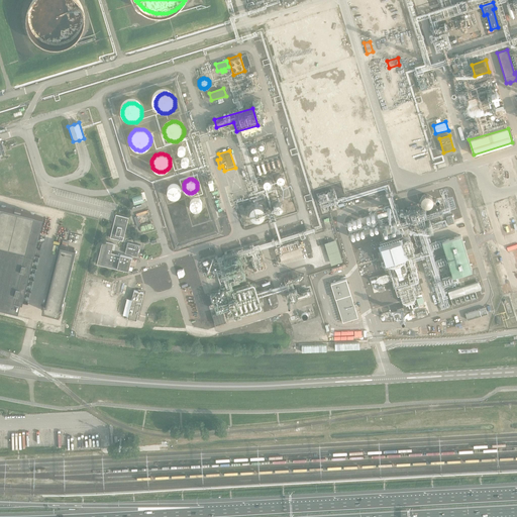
[(181,192),(181,191),(181,190),(180,189),(180,188),(179,187),(178,186),(177,185),(176,185),(174,184),(173,184),(172,185),(171,185),(170,186),(169,187),(168,188),(168,189),(167,191),(167,192),(168,193),(168,194),(169,195),(170,196),(171,197),(172,198),(173,198),(174,198),(176,198),(177,197),(178,197),(179,196),(180,195),(180,194),(181,192)]
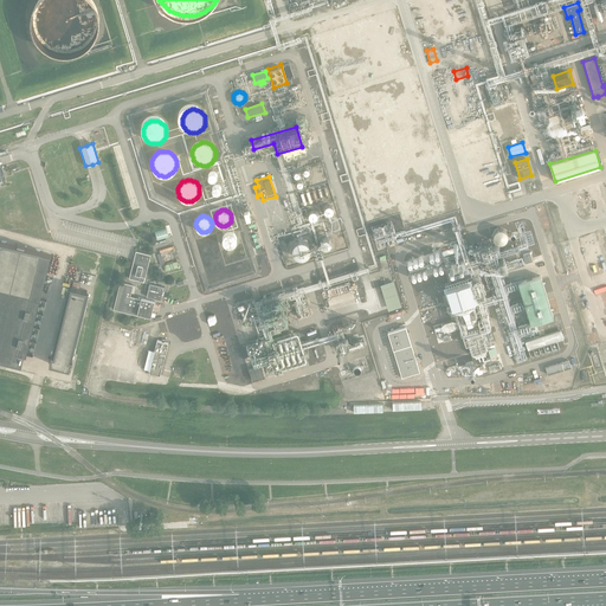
[(162,224),(150,227),(154,236),(165,232),(162,224)]
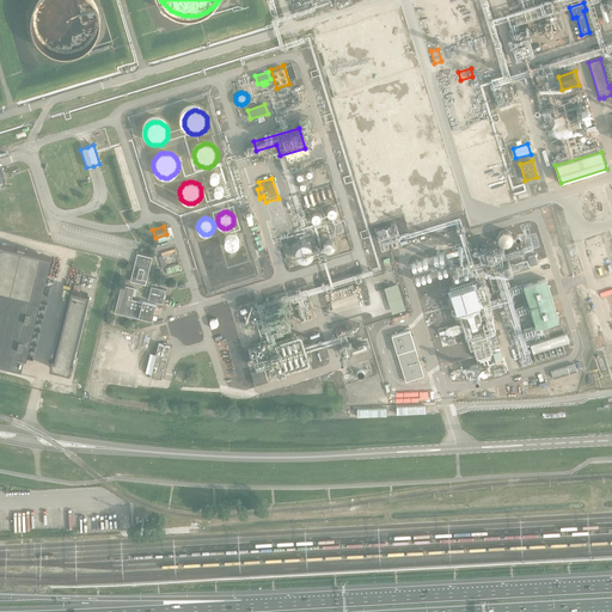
[(240,243),(240,242),(240,240),(239,238),(239,237),(238,236),(237,234),(234,234),(233,233),(232,233),(231,233),(228,234),(227,236),(226,236),(225,237),(225,239),(224,240),(224,242),(224,244),(225,245),(225,246),(226,248),(227,249),(228,249),(231,250),(232,250),(233,250),(236,249),(237,249),(238,248),(239,246),(239,245),(240,243)]
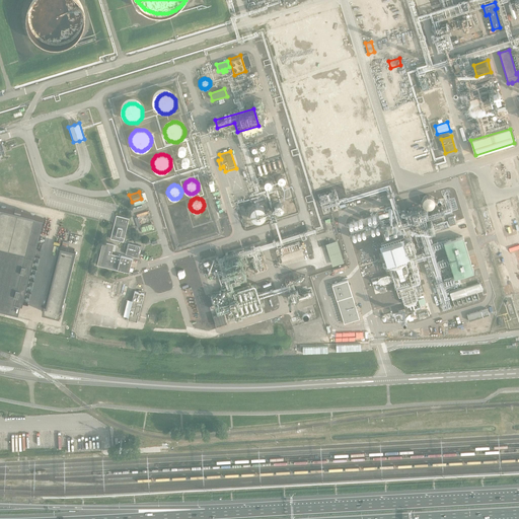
[(284,208),(284,207),(284,205),(283,204),(282,203),(281,203),(279,203),(278,203),(277,204),(276,205),(275,206),(275,208),(276,209),(276,210),(277,211),(279,212),(280,212),(282,211),(283,211),(284,210),(284,208)]
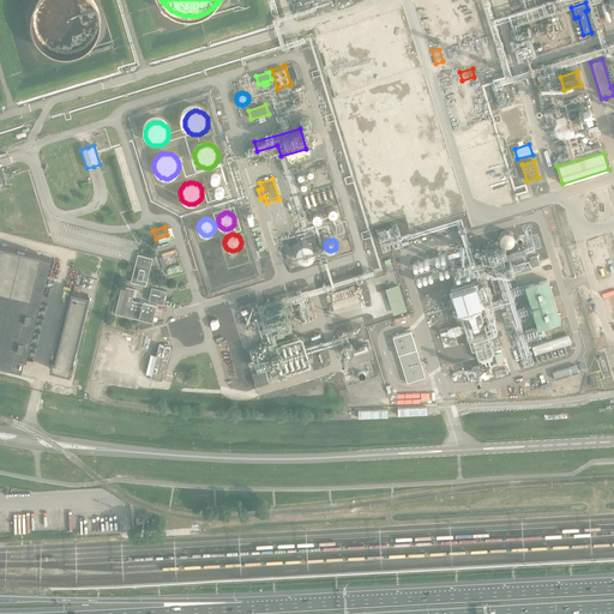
[(0,363),(22,369),(24,359),(26,360),(52,259),(42,257),(42,256),(0,244),(0,363)]
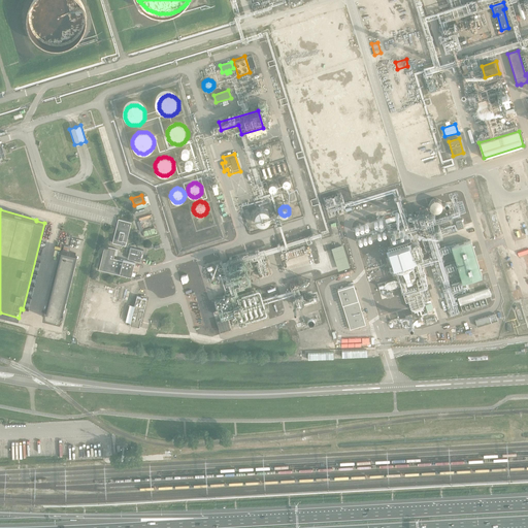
[(269,221),(269,219),(269,218),(269,216),(268,215),(267,213),(266,212),(265,212),(263,211),(262,211),(260,211),(259,212),(258,212),(257,213),(256,215),(255,217),(255,218),(255,219),(255,221),(255,222),(256,223),(257,224),(258,225),(259,226),(261,226),(262,226),(264,226),(265,226),(266,225),(267,224),(268,223),(269,222),(269,221)]
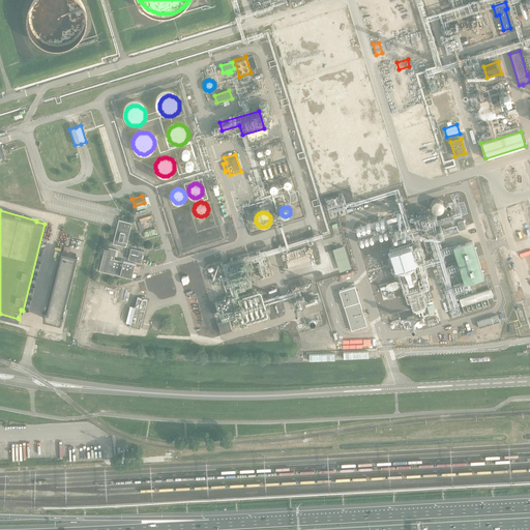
[(133,223),(119,219),(117,228),(114,243),(126,246),(133,223)]
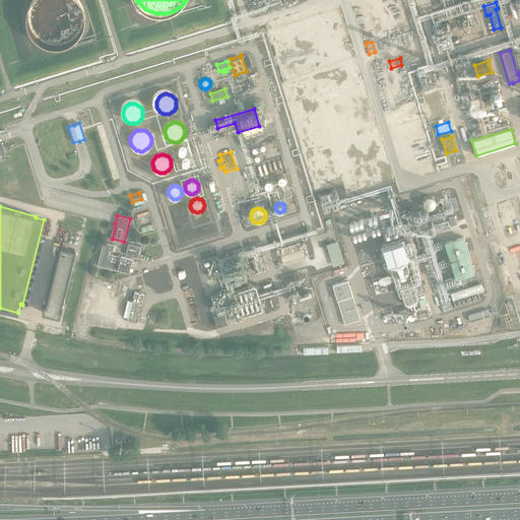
[(152,224),(140,229),(142,234),(154,230),(152,224)]
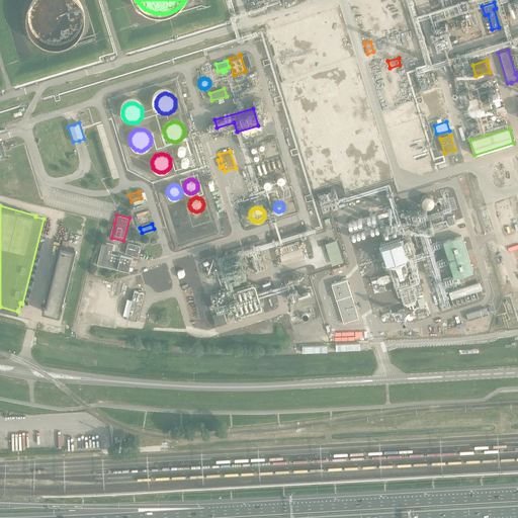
[(462,236),(443,242),(453,277),(473,271),(462,236)]
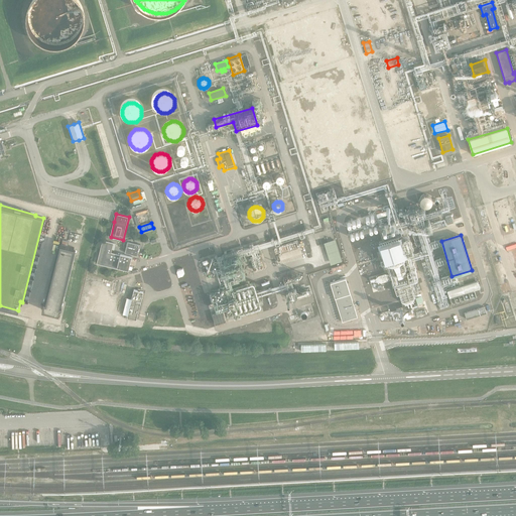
[(111,253),(112,250),(114,250),(115,244),(113,243),(102,240),(97,264),(117,269),(117,267),(128,270),(131,257),(120,254),(120,255),(111,253)]
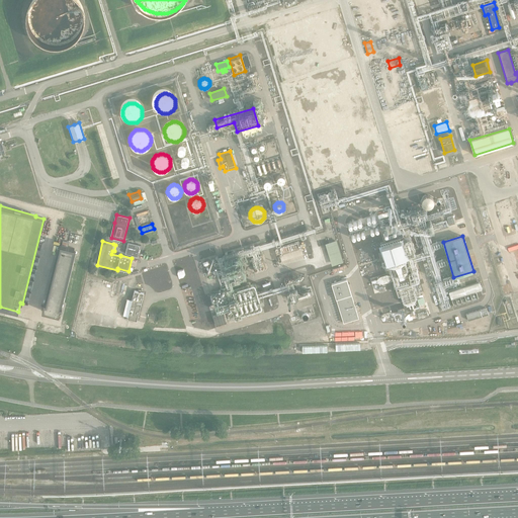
[(138,257),(140,246),(127,243),(124,254),(138,257)]
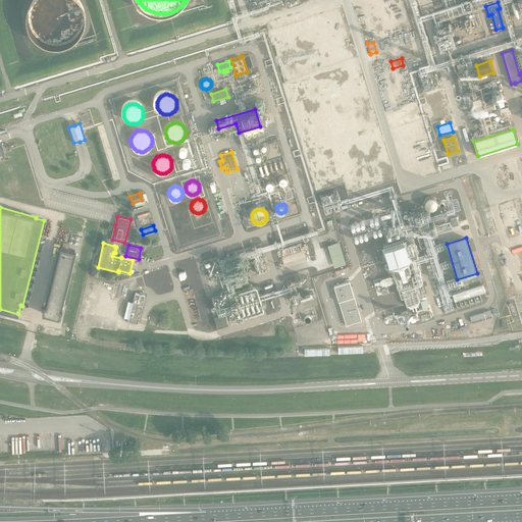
[(44,306),(42,313),(60,318),(62,310),(60,309),(74,251),(61,247),(46,306),(44,306)]
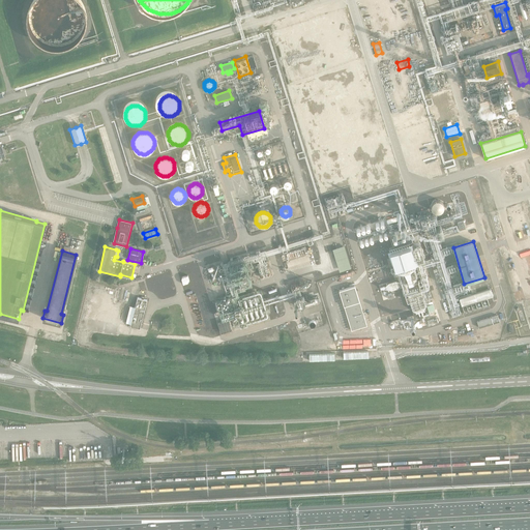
[(187,274),(181,276),(183,285),(190,283),(187,274)]
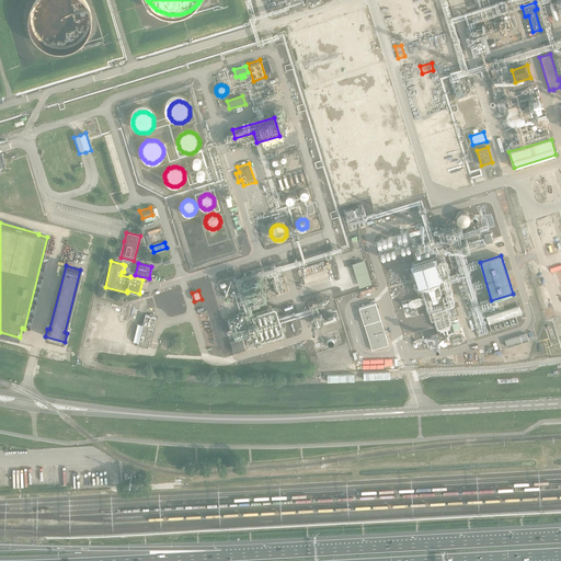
[(235,356),(261,348),(260,345),(285,338),(276,308),(267,310),(265,306),(265,304),(262,293),(242,298),(245,309),(247,311),(248,316),(232,321),(238,341),(231,343),(235,356)]
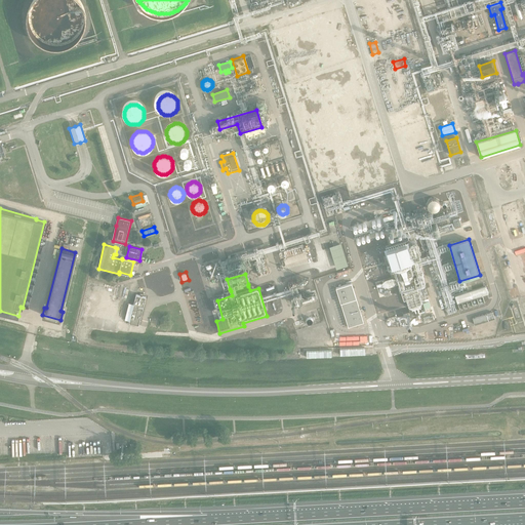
[(352,283),(335,287),(348,326),(363,322),(352,283)]
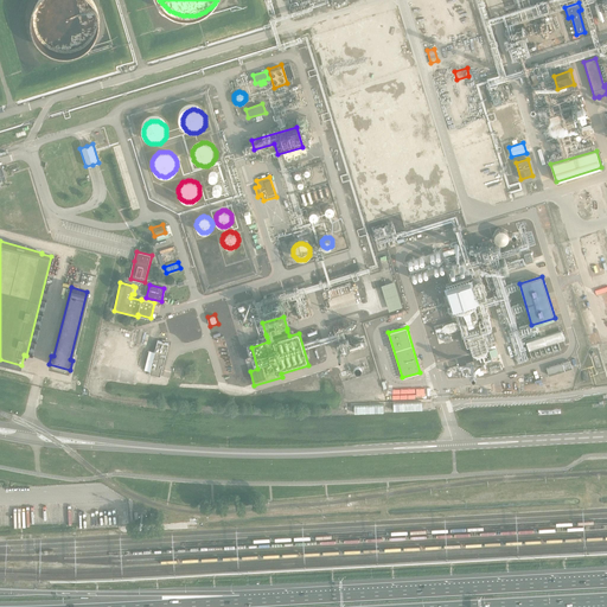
[(561,333),(525,345),(528,352),(563,342),(561,333)]
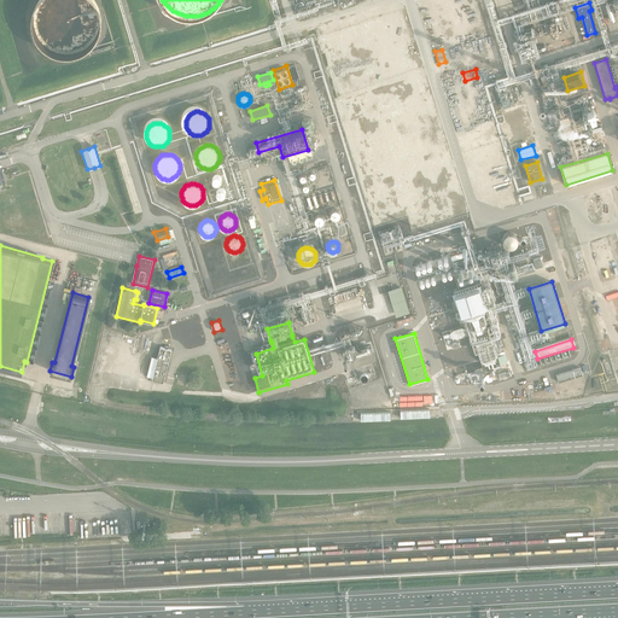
[(368,344),(347,351),(350,362),(372,356),(368,344)]
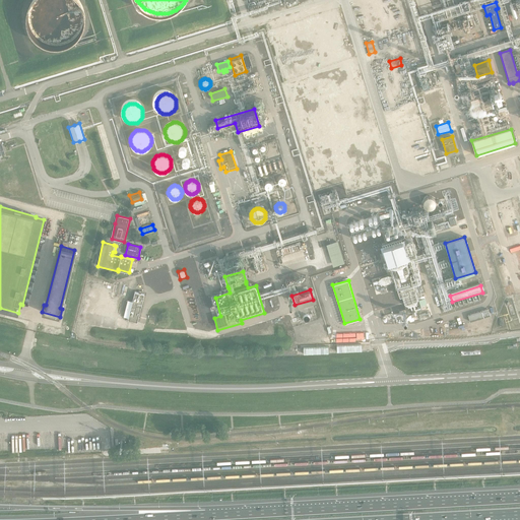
[(144,294),(135,291),(129,320),(138,322),(144,294)]
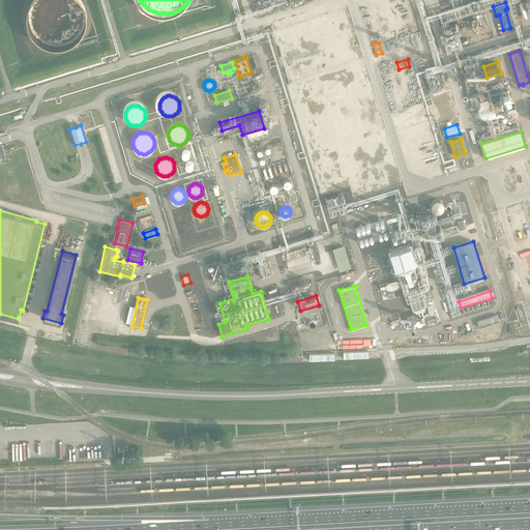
[(498,316),(477,322),(479,327),(499,321),(498,316)]
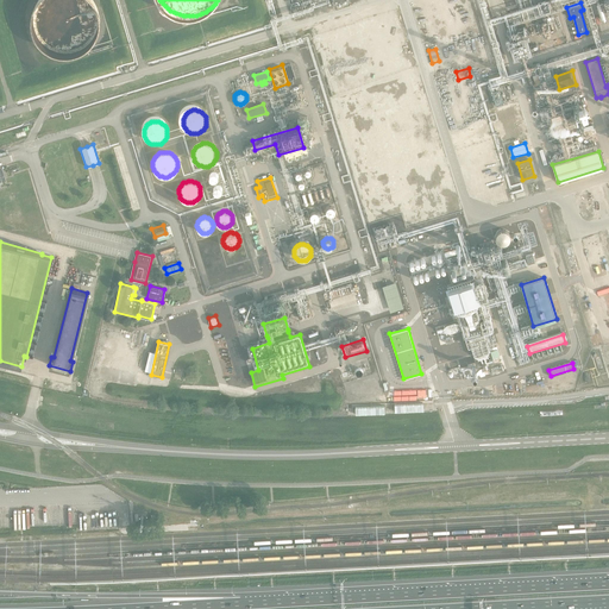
[(447,376),(460,371),(458,365),(445,370),(447,376)]
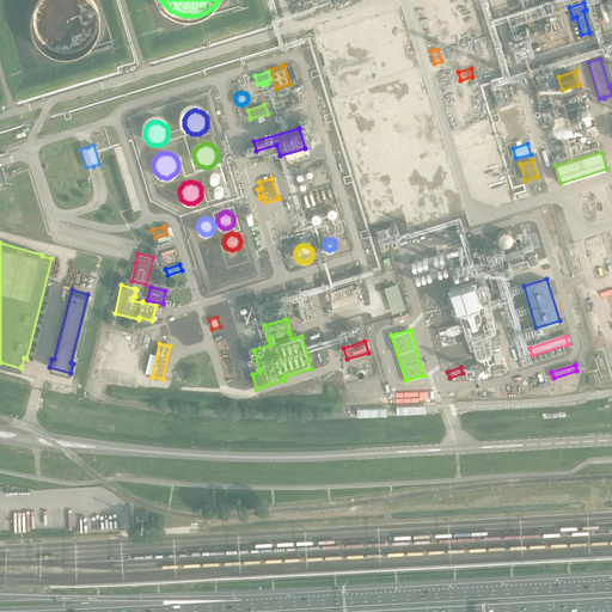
[(365,378),(365,377),(365,375),(363,374),(362,373),(361,372),(359,372),(357,372),(356,373),(355,374),(355,375),(354,377),(355,379),(355,380),(356,381),(359,381),(360,381),(361,381),(362,381),(363,380),(365,378)]
